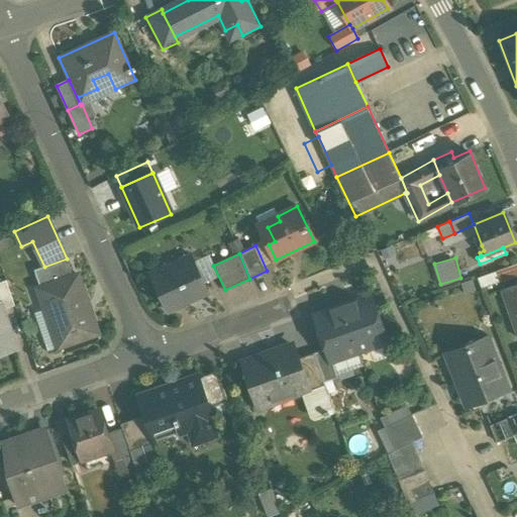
[(44,267),(34,270),(40,287),(73,276),(67,259),(44,267)]
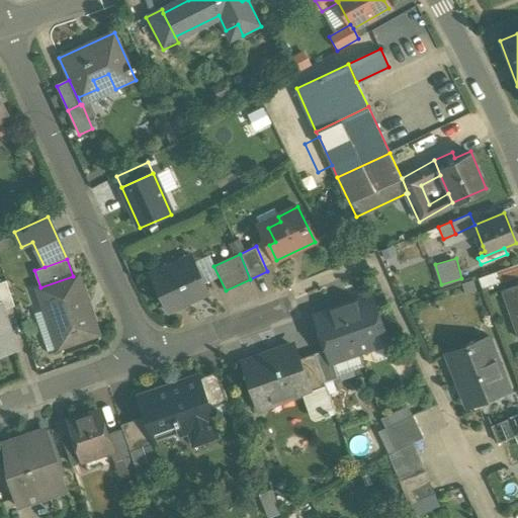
[(193,263),(180,269),(178,264),(155,275),(153,271),(151,272),(169,311),(170,310),(169,307),(180,301),(181,305),(205,293),(199,279),(200,278),(193,263)]
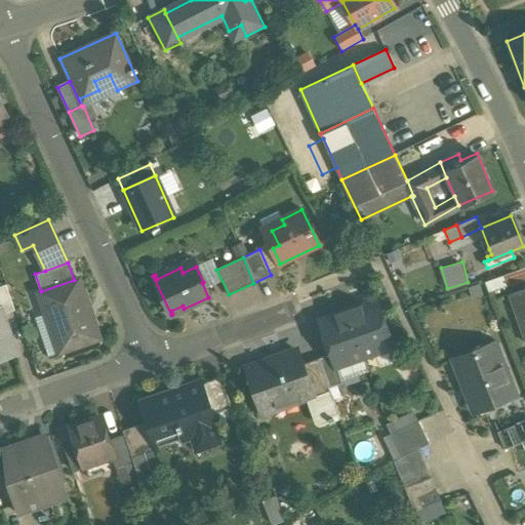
[(524,267),(503,275),(508,287),(524,280),(524,267)]
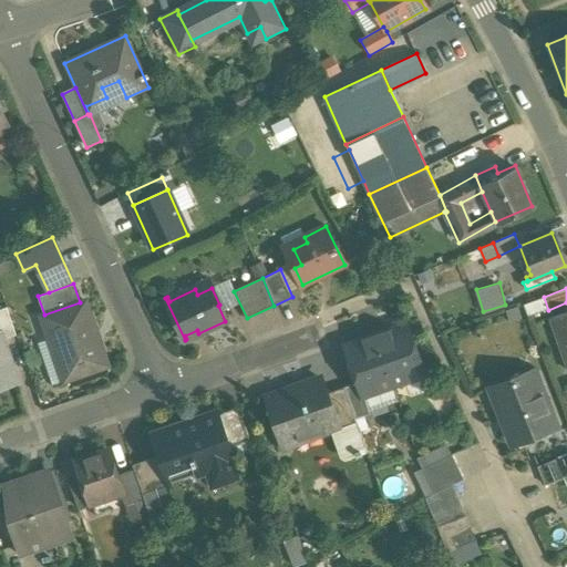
[(80,302),(44,315),(68,379),(109,364),(86,300),(80,302)]
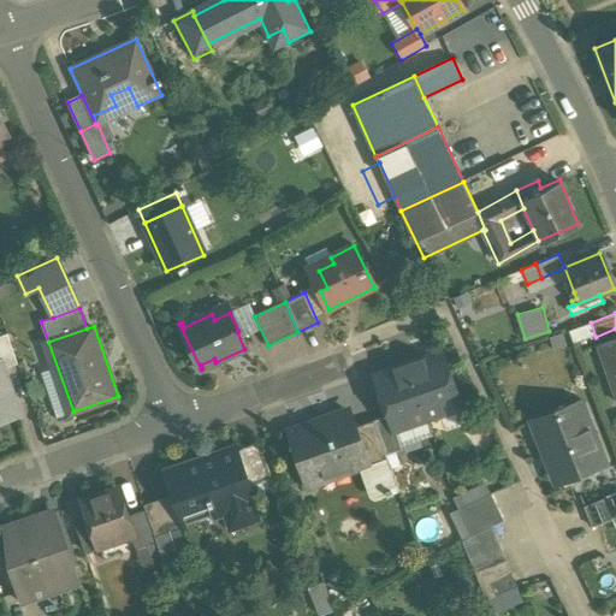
[(16,365),(6,336),(0,337),(0,361),(1,362),(4,368),(16,365)]
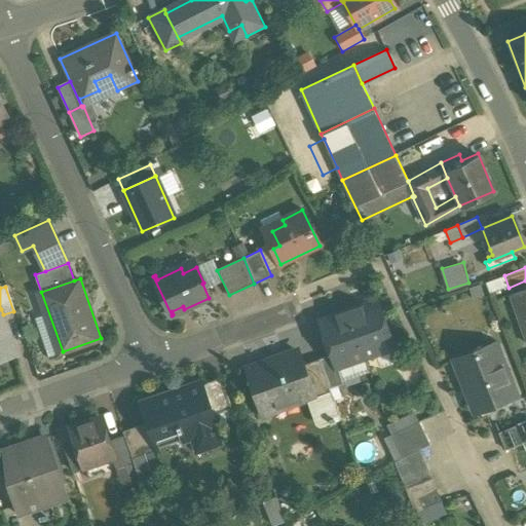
[(525,291),(510,297),(525,343),(525,291)]
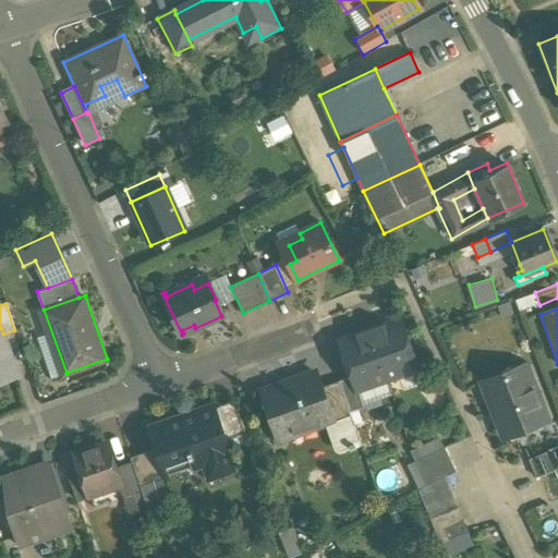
[(399,319),(380,325),(376,332),(371,335),(387,380),(416,370),(399,319)]
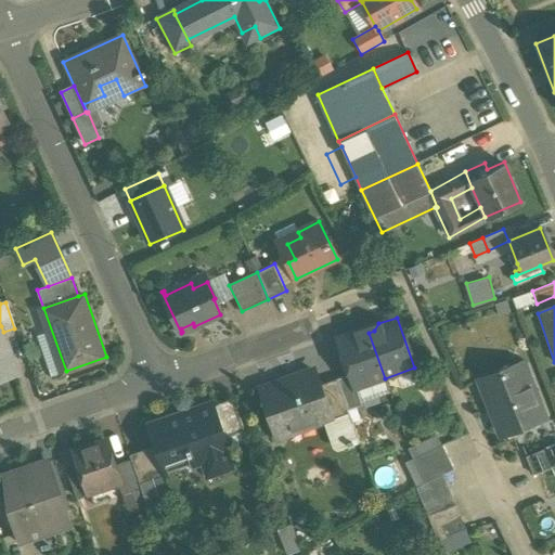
[(378,323),(337,337),(350,374),(355,388),(357,388),(360,400),(389,390),(385,378),(369,333),(374,331),(378,323)]
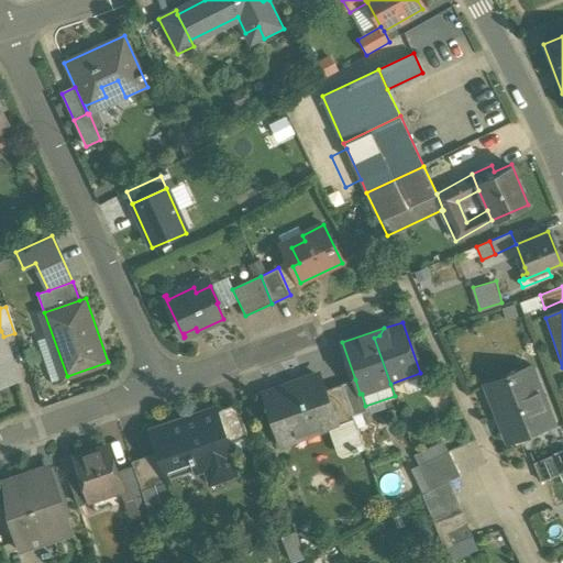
[(0,330),(0,386),(19,379),(3,337),(1,331),(0,330)]
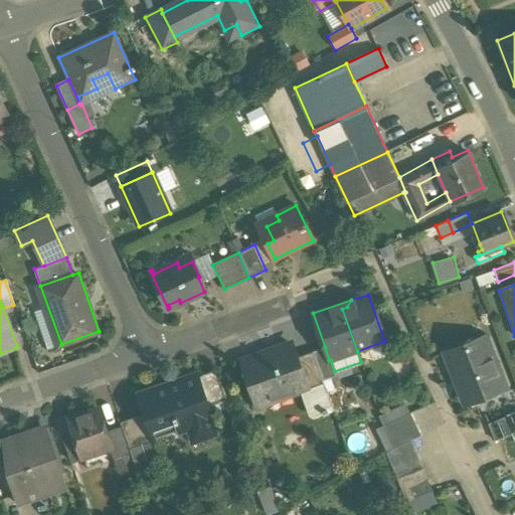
[(488,360),(481,342),(469,347),(468,343),(445,352),(455,376),(458,374),(469,401),(504,387),(493,358),(488,360)]
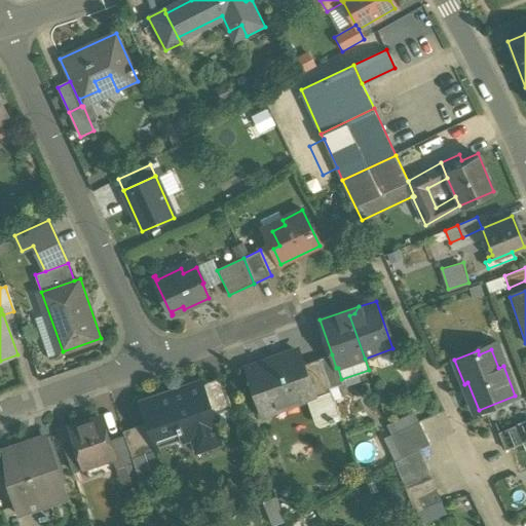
[(265,360),(246,367),(261,408),(290,398),(289,396),(310,387),(312,386),(306,370),(304,370),(302,364),(297,351),(266,363),(265,360)]
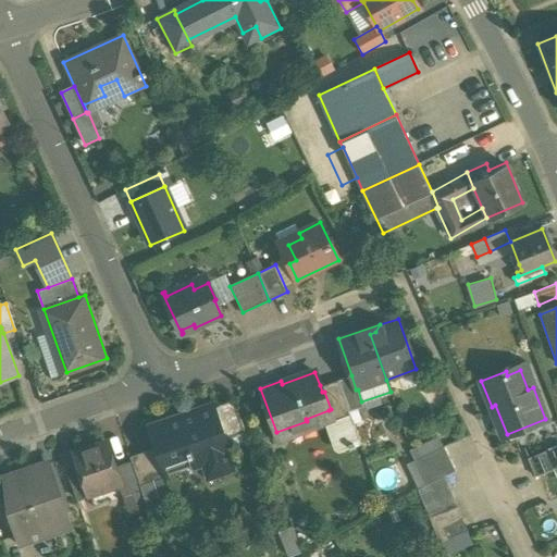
[(351,375),(337,379),(348,411),(363,406),(361,401),(358,390),(356,390),(351,375)]
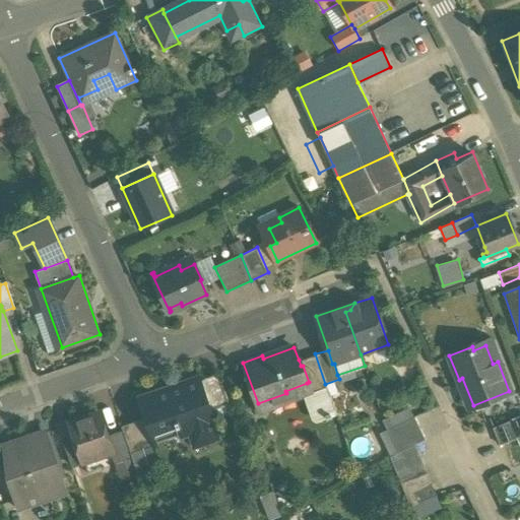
[(315,353),(299,360),(301,366),(303,366),(309,382),(307,383),(311,393),(326,387),(325,384),(315,353)]
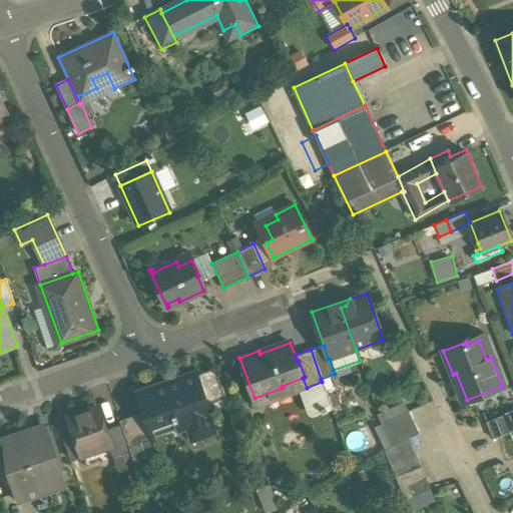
[(215,369),(197,375),(208,406),(225,399),(215,369)]
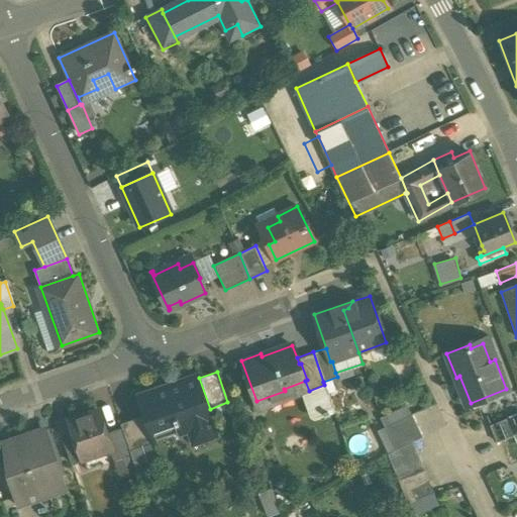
[(178,390),(156,398),(153,393),(137,399),(144,417),(153,443),(156,442),(152,435),(180,425),(178,420),(185,417),(194,444),(217,435),(208,410),(210,409),(199,378),(199,377),(176,384),(178,390)]
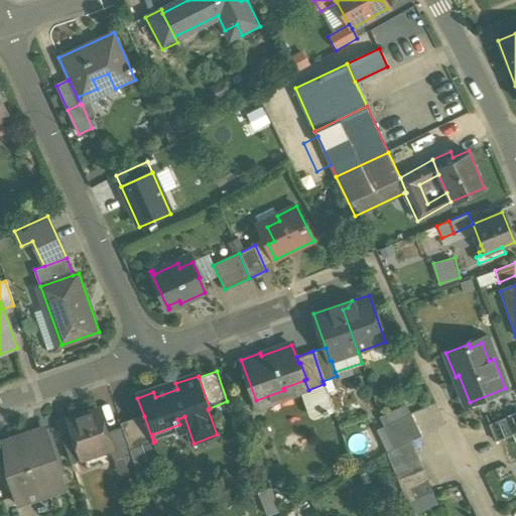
[(308,390),(303,392),(311,414),(332,407),(324,384),(308,390)]
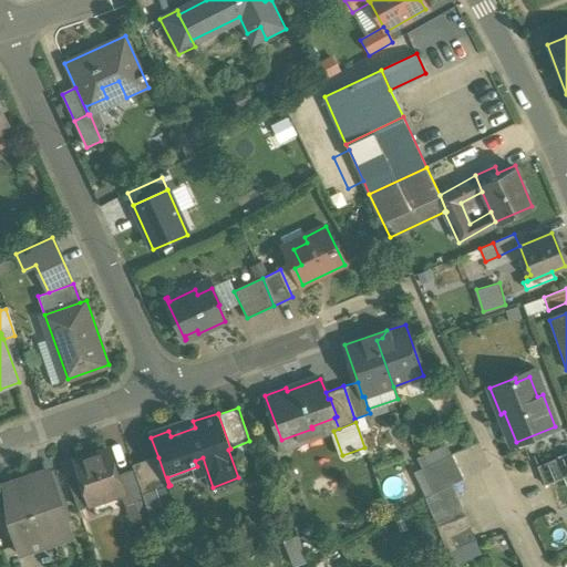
[(106,452),(75,463),(90,504),(120,495),(122,494),(115,476),(106,452)]
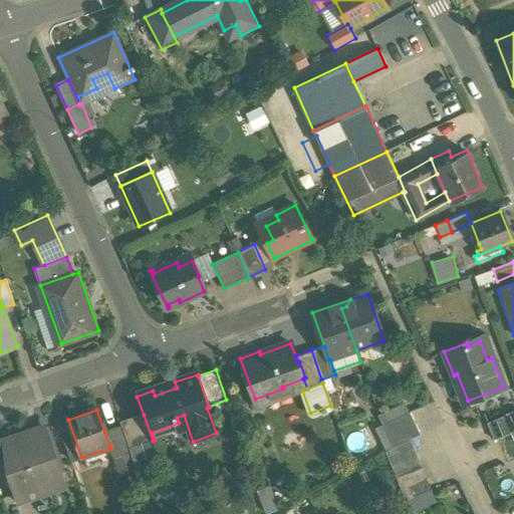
[(411,411),(382,425),(394,447),(411,439),(422,434),(411,411)]
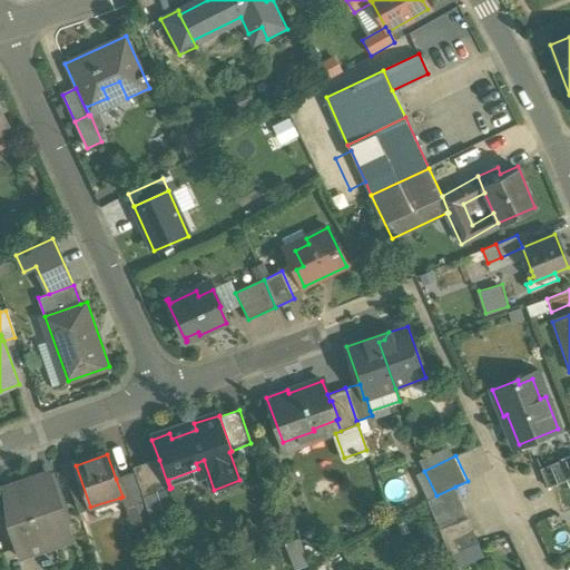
[(569,455),(540,469),(548,488),(569,478),(569,455)]
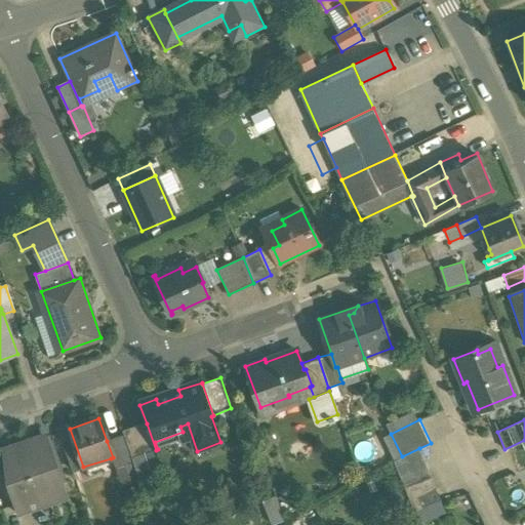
[(147,423),(123,432),(124,435),(132,458),(156,450),(147,423)]
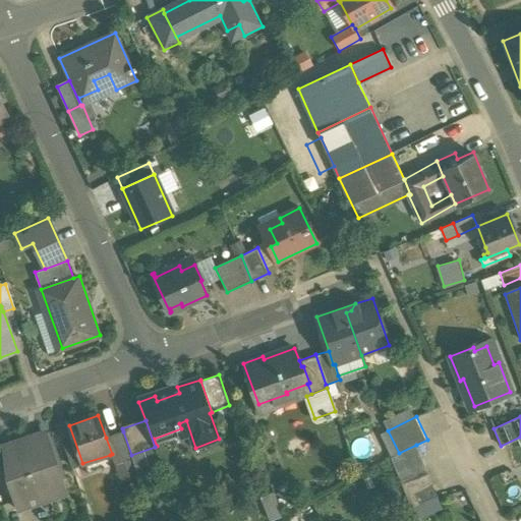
[(123,431),(106,438),(112,454),(110,455),(115,465),(132,459),(131,455),(123,431)]
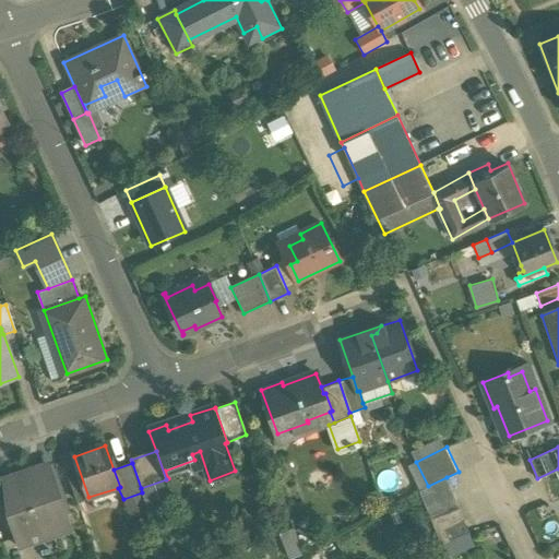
[(50,467),(25,475),(24,473),(3,480),(14,511),(7,514),(19,548),(72,530),(50,467)]
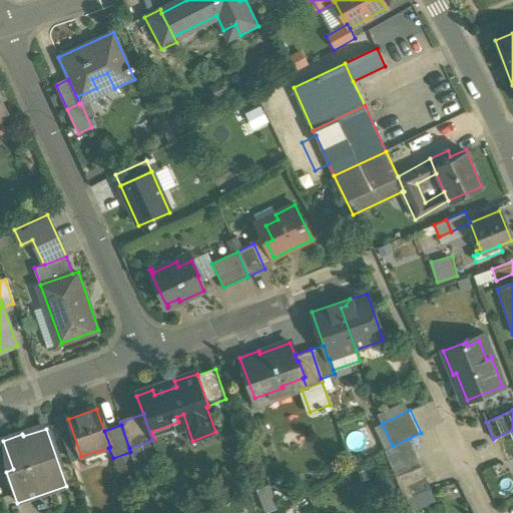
[(393,446),(385,450),(394,473),(419,463),(410,438),(393,446)]
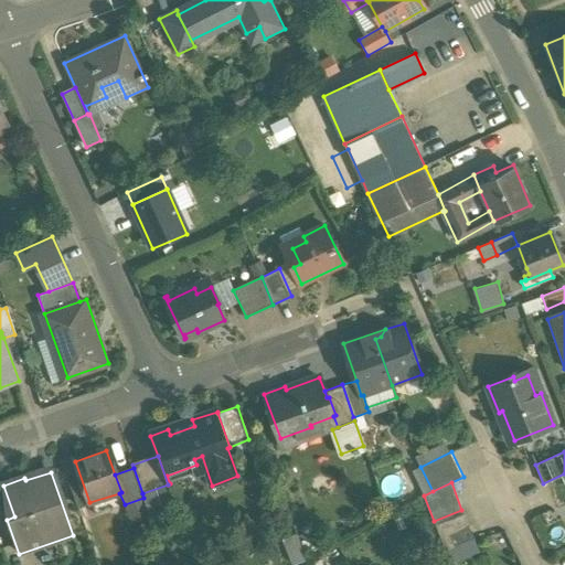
[(461,510),(434,521),(439,535),(468,524),(461,510)]
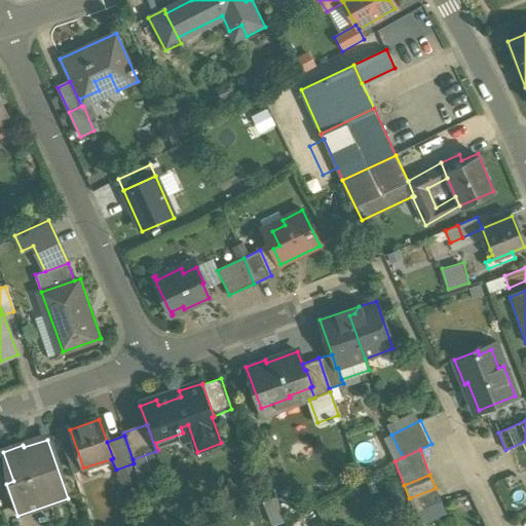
[(436,488),(409,498),(415,512),(442,501),(436,488)]
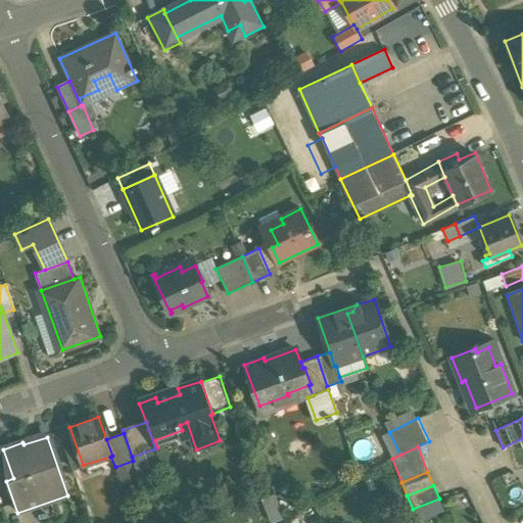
[(270,522),(285,516),(275,492),(259,498),(270,522)]
